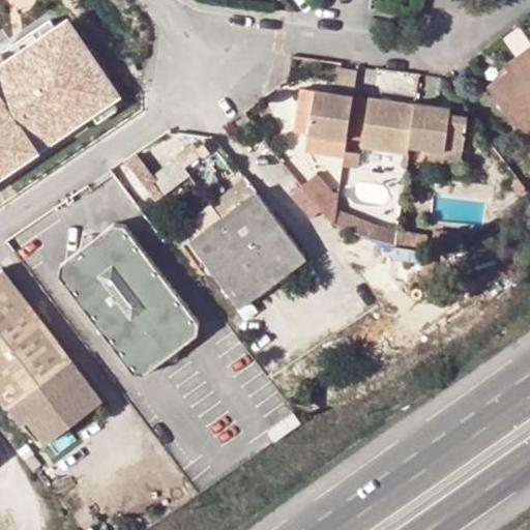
[(0,0),(0,16),(15,7),(9,0),(0,0)]
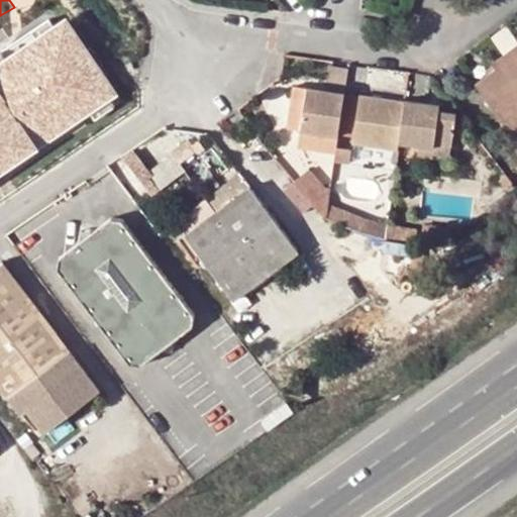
[(76,98),(14,7),(0,15),(0,177),(78,123),(76,98)]
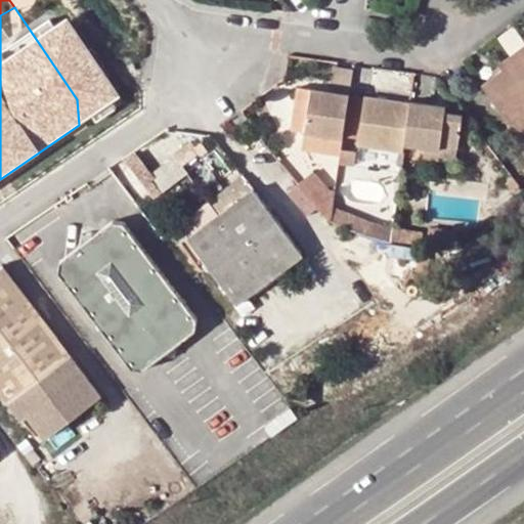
[(523,45),(499,66),(504,71),(496,75),(482,85),(510,123),(523,113),(523,45)]
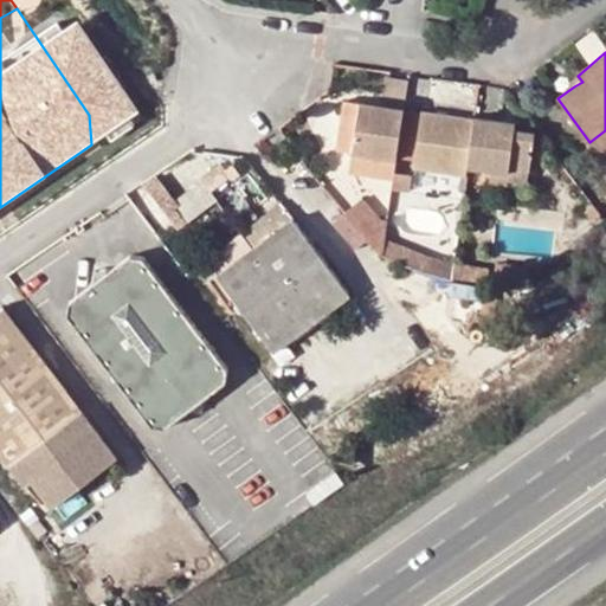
[(569,82),(574,86),(582,82),(578,76),(569,82)]
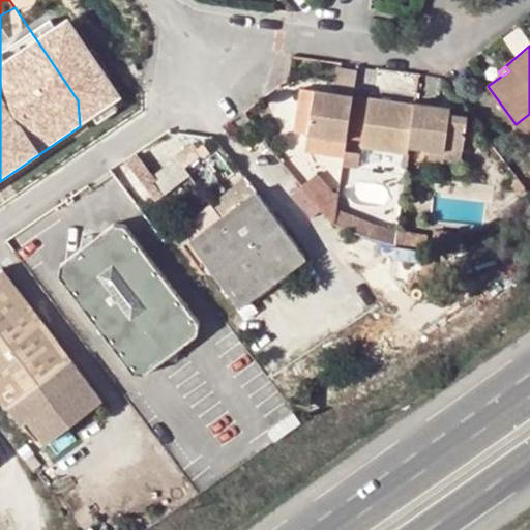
[(346,155),(354,93),(316,87),(315,89),(302,87),(295,130),(308,133),(305,149),(346,155)]
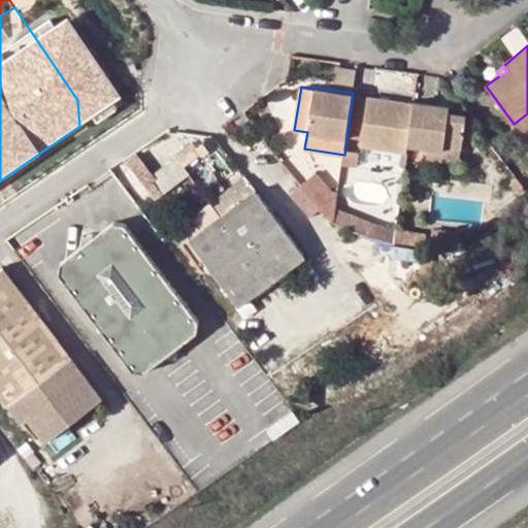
[(367,99),(362,149),(406,153),(406,143),(413,103),(367,99)]
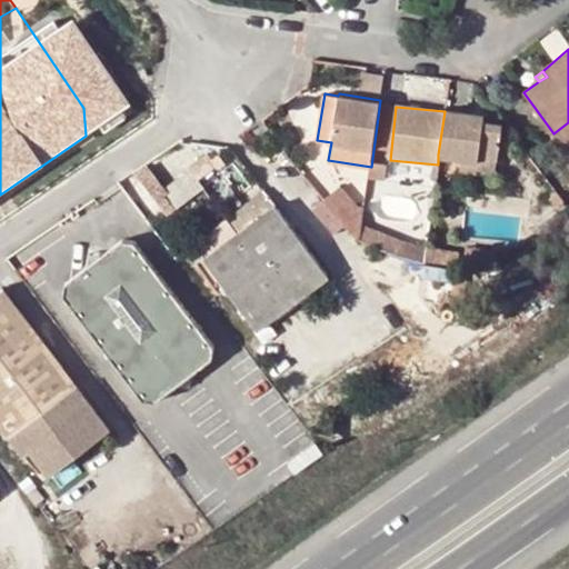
[(83,108),(86,136),(98,128),(83,108)]
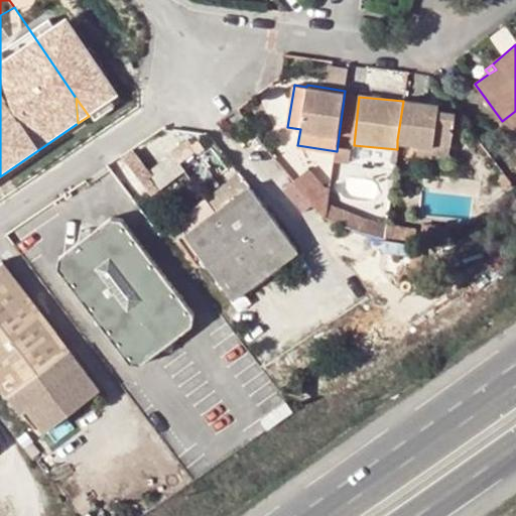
[(438,110),(423,108),(423,103),(403,101),(397,140),(418,142),(450,146),(456,113),(438,110)]
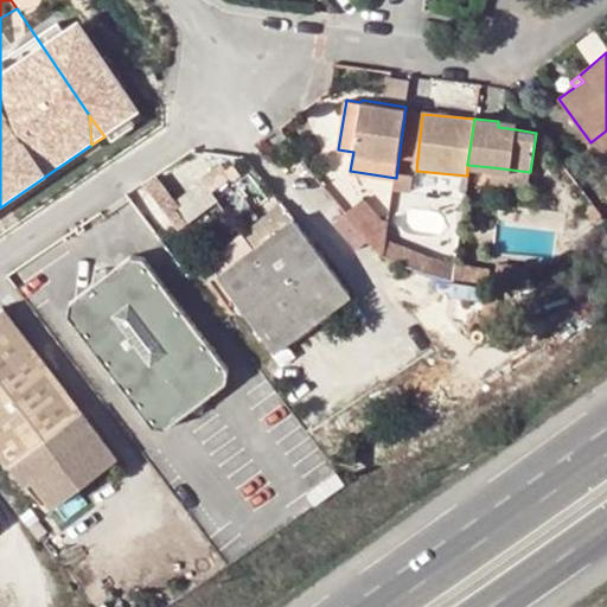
[(601,154),(606,149),(606,131),(590,142),(601,154)]
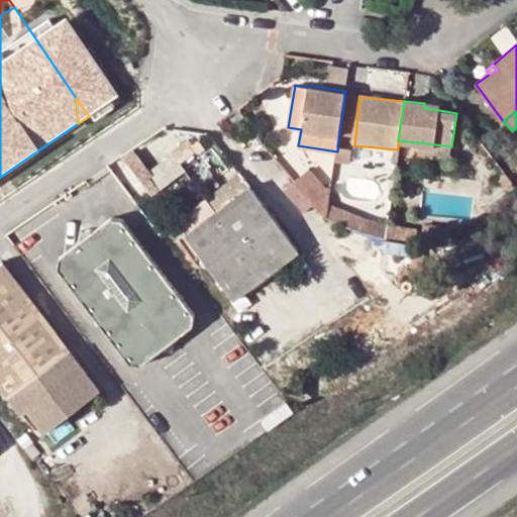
[(246,120),(239,113),(226,123),(232,130),(246,120)]
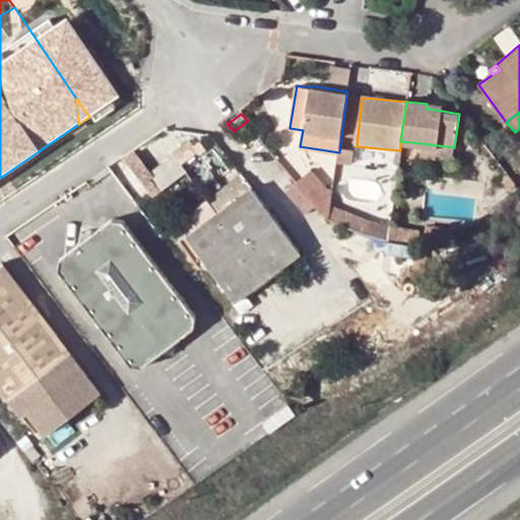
[(195,146),(210,136),(208,132),(188,130),(188,140),(192,145),(193,144),(195,146)]
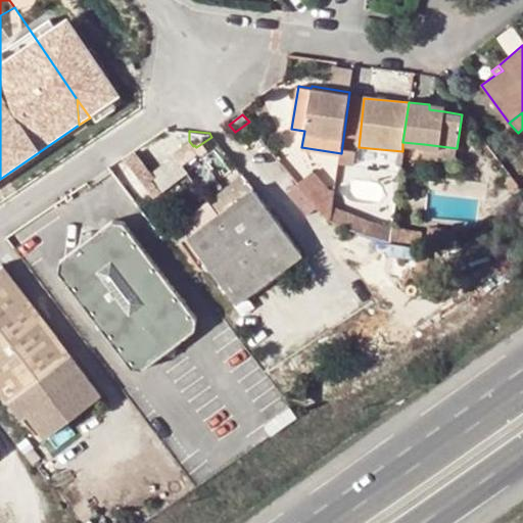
[(455,161),(457,148),(424,144),(422,157),(455,161)]
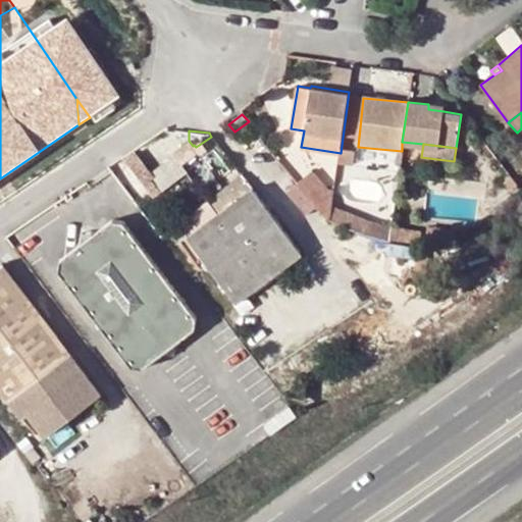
[(187,160),(199,151),(196,147),(194,145),(193,146),(181,154),(187,160)]
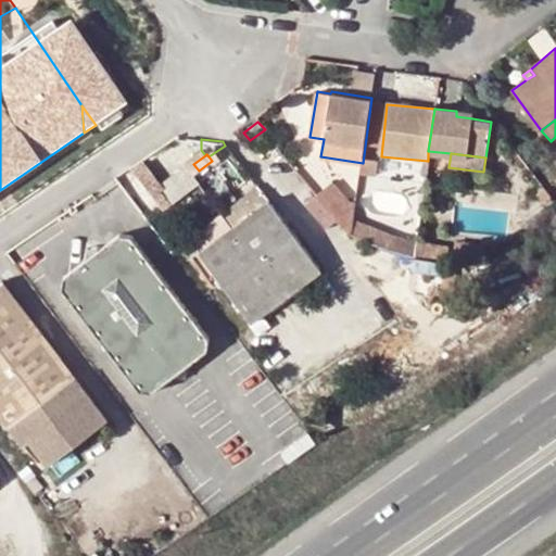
[(353,231),(356,202),(352,200),(335,179),(315,194),(317,199),(350,230),(353,231)]
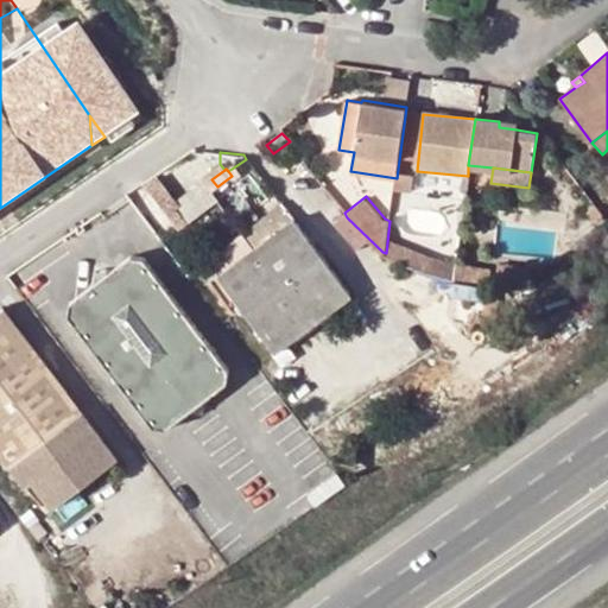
[(600,213),(594,206),(586,213),(591,221),(600,213)]
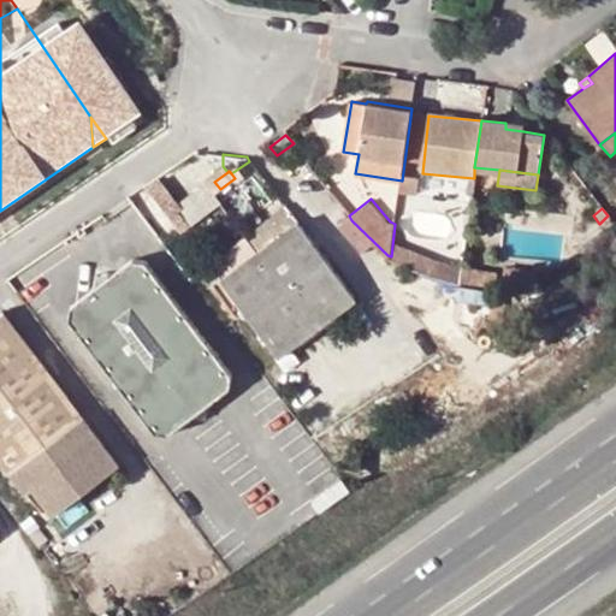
[(326,303),(304,227),(301,221),(223,282),(280,357),(325,324),(326,303)]
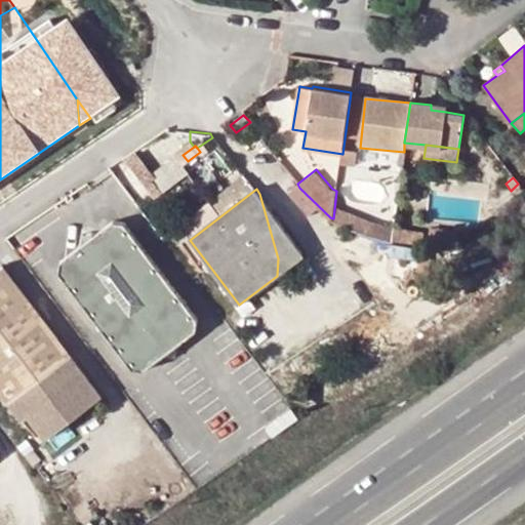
[(277,276),(306,253),(259,194),(278,258),(277,276)]
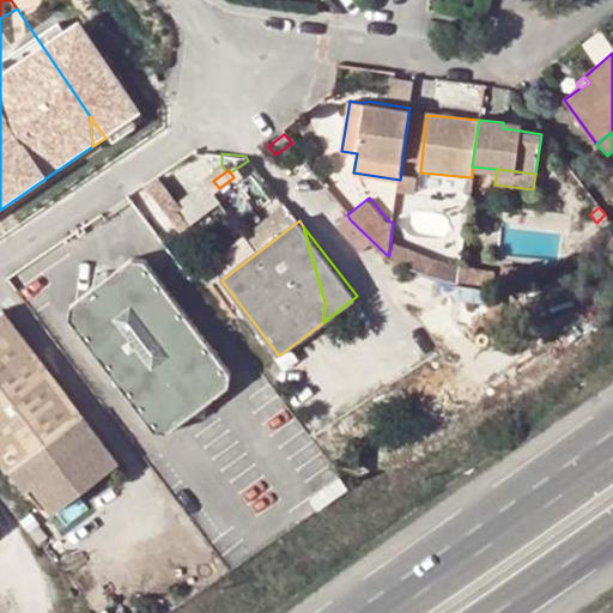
[(134,259),(111,275),(101,285),(105,364),(157,431),(169,434),(189,418),(210,402),(230,387),(231,372),(147,261),(134,259)]
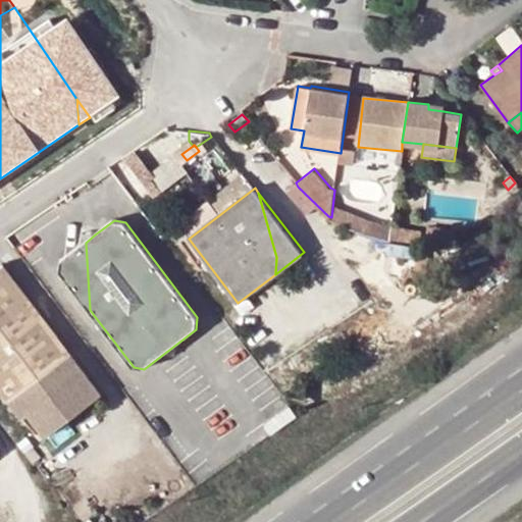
[(388,239),(390,225),(370,220),(368,231),(388,239)]
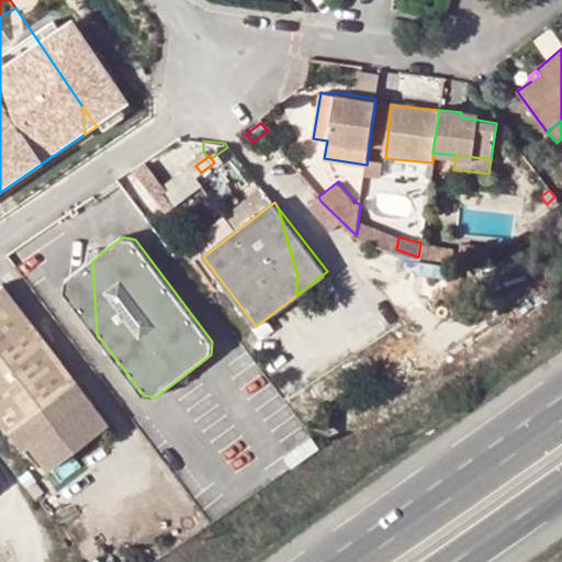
[(458,262),(459,248),(420,243),(418,257),(458,262)]
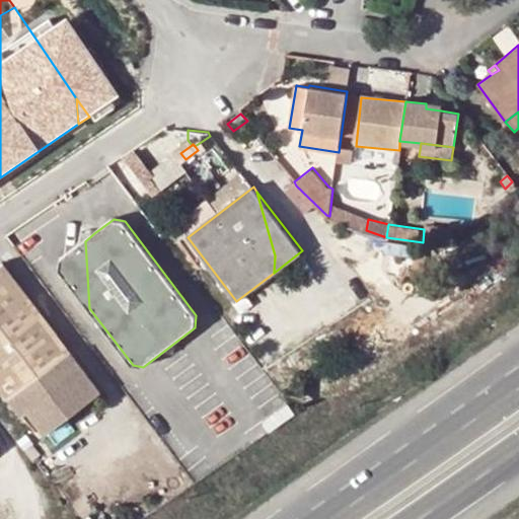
[(84,231),(85,241),(94,233),(84,231)]
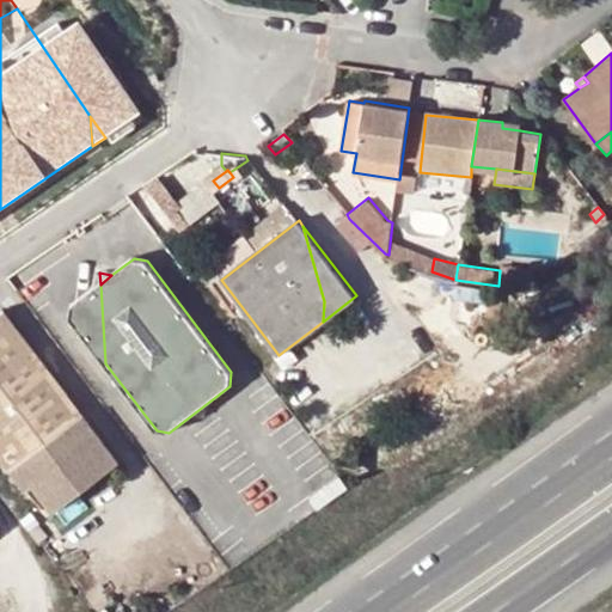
[(101,285),(92,291),(72,305),(72,318),(105,363),(101,285)]
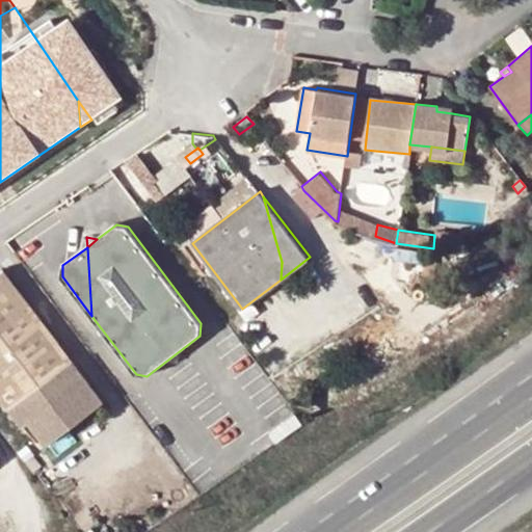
[(419,285),(423,264),(399,260),(396,281),(419,285)]
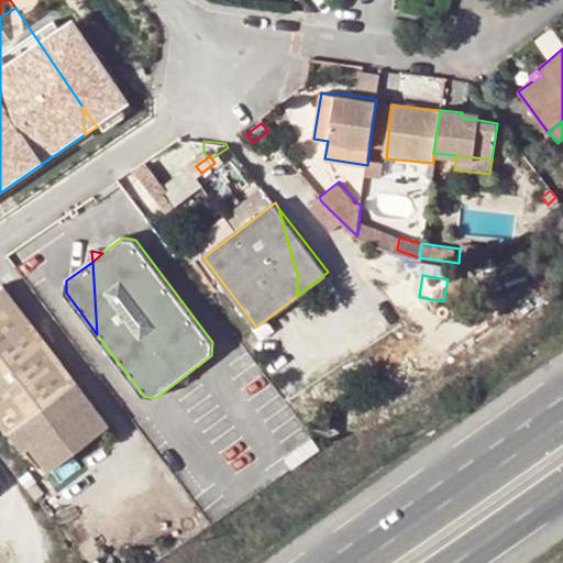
[(0,282),(0,427),(35,475),(107,423),(2,280),(0,282)]
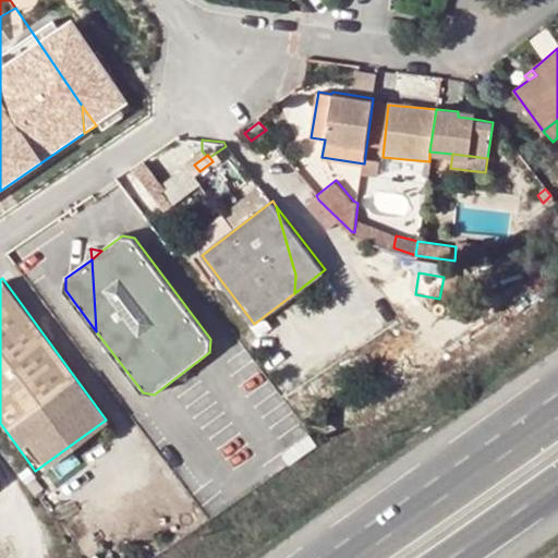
[(191,366),(172,380),(190,381),(191,366)]
